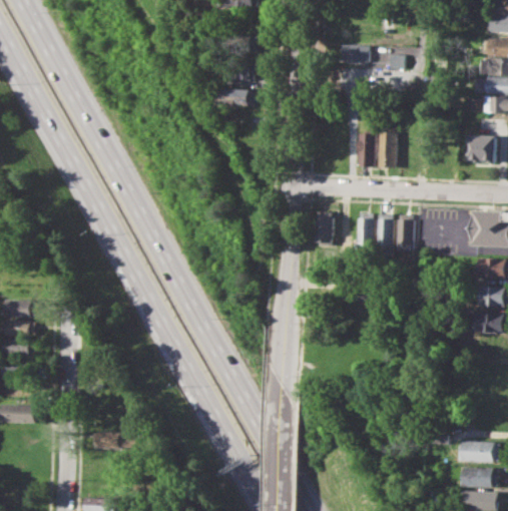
[(219,0),(256,0),(256,9),(219,7),(219,0)]
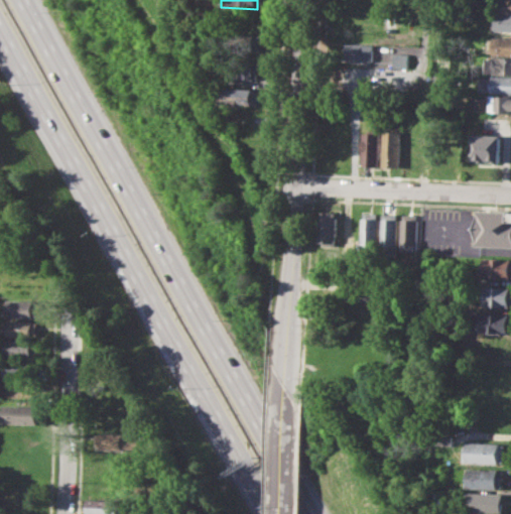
[(490,0),(510,0),(510,14),(490,14),(490,0)]
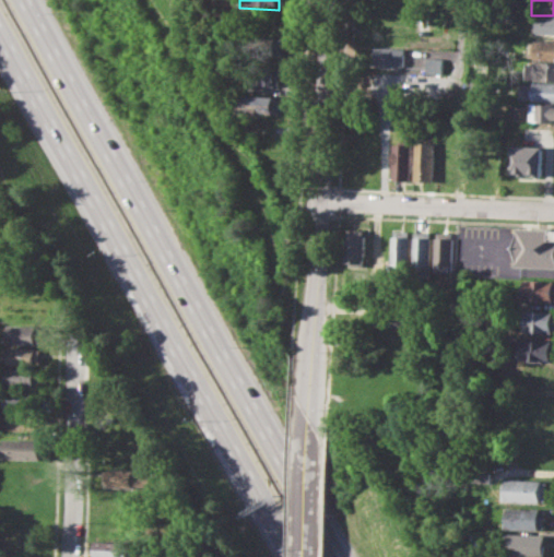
[(531,19),(553,19),(553,36),(530,36),(531,19)]
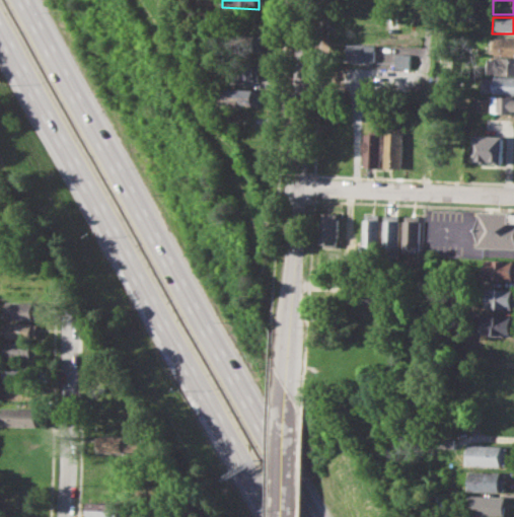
[(224,37),(259,38),(259,55),(223,53),(224,37)]
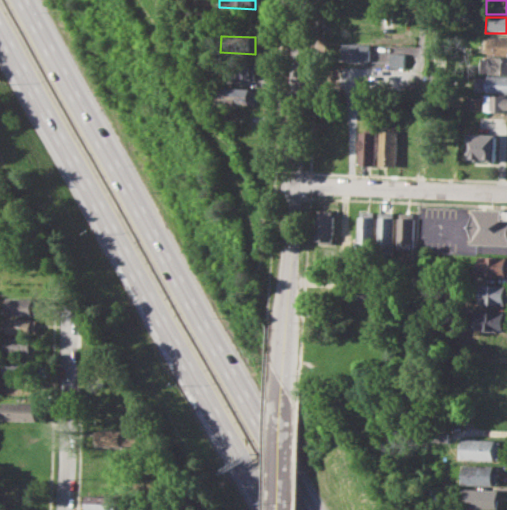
[(486,38),(506,38),(506,56),(486,56),(486,38)]
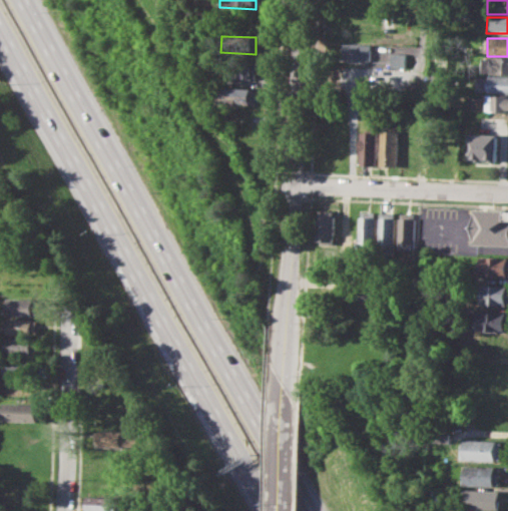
[(341,44),(369,46),(369,63),(341,61),(341,44)]
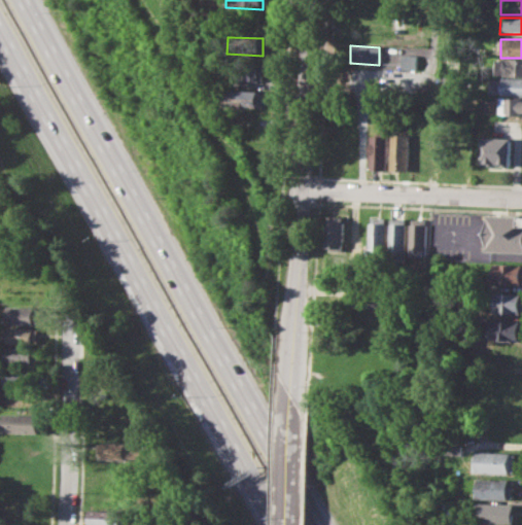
[(397,57),(414,57),(413,71),(397,71),(397,57)]
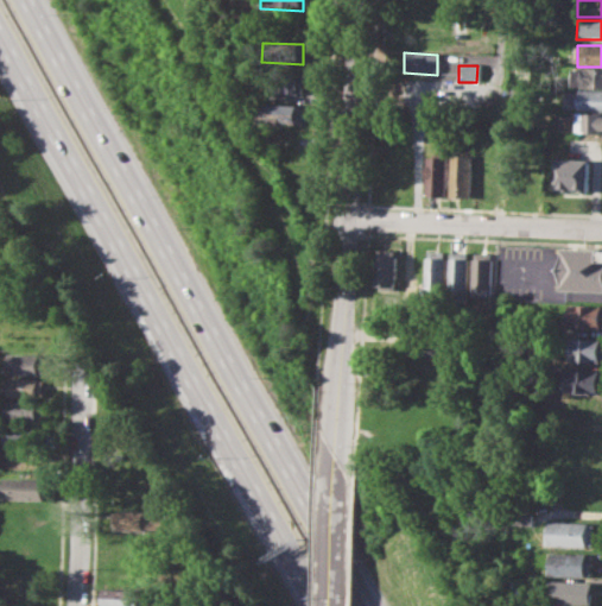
[(576,69),(601,69),(601,88),(575,88),(576,69)]
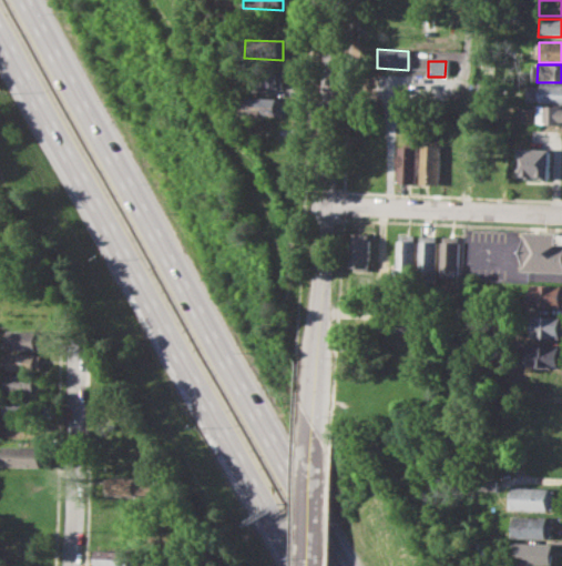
[(245,68),(281,69),(279,88),(245,87),(245,68)]
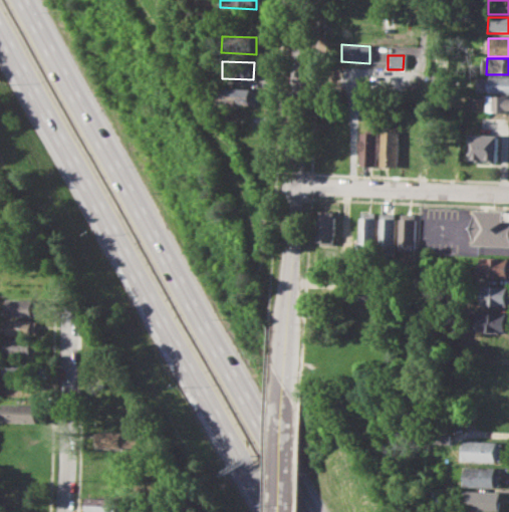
[(429,75),(442,76),(442,86),(429,86),(429,75)]
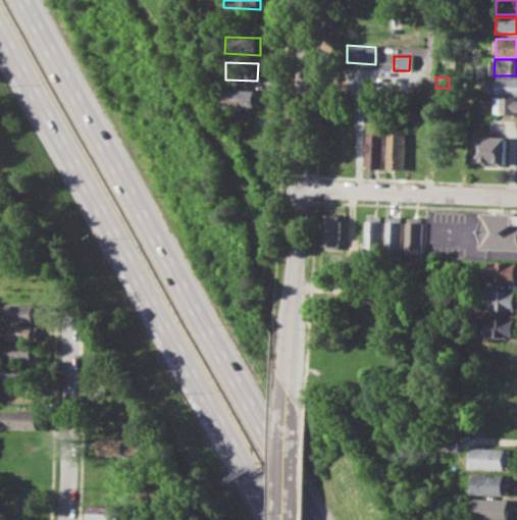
[(488,81),(494,81),(494,78),(516,78),(516,96),(494,95),(494,93),(488,92),(488,81)]
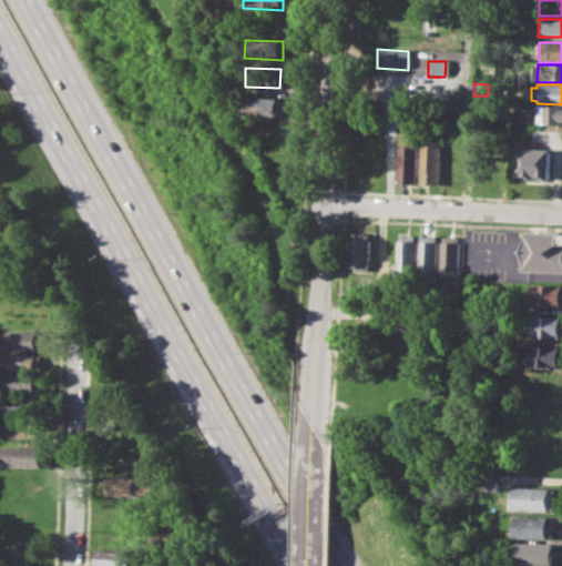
[(241,98),(281,100),(279,119),(239,117),(241,98)]
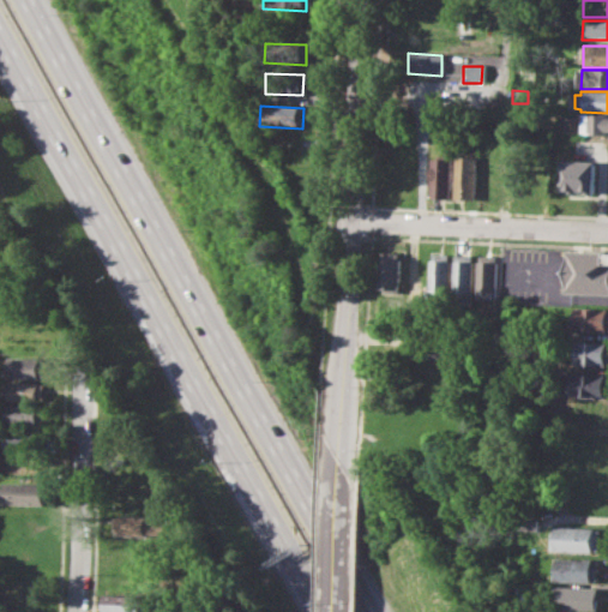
[(581,115),(607,115),(607,136),(579,136),(581,115)]
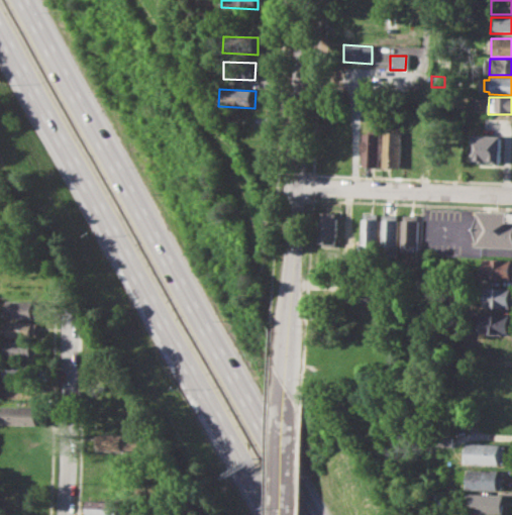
[(360,134),(369,134),(370,131),(379,131),(377,169),(359,168),(360,134)]
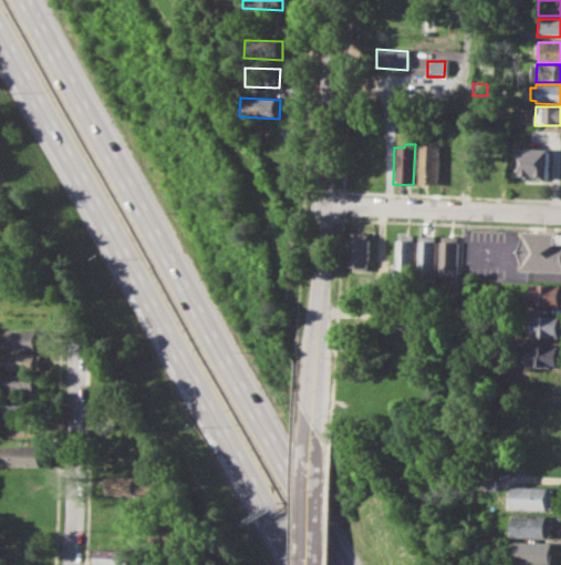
[(440,150),(439,185),(457,186),(459,146),(445,145),(445,151),(440,150)]
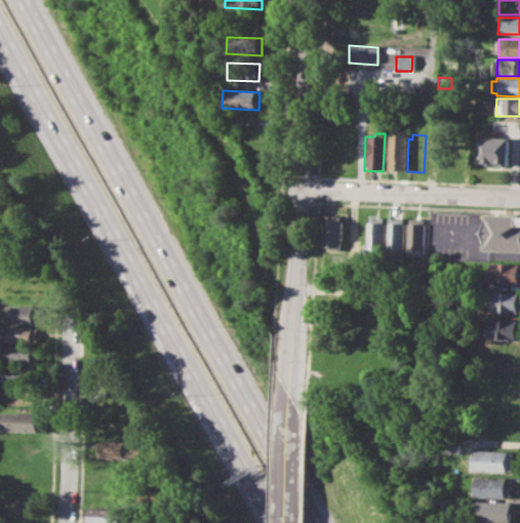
[(388,135),(387,171),(404,171),(405,135),(388,135)]
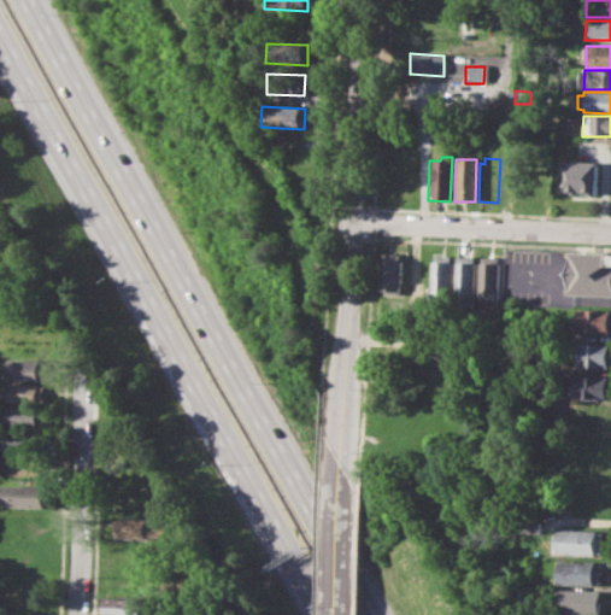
[(509,195),(510,160),(528,162),(527,195),(509,195)]
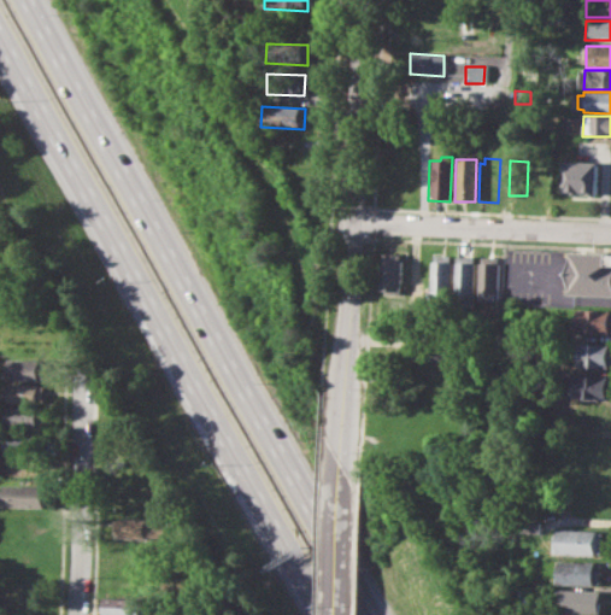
[(562,163),(594,164),(593,194),(560,193),(562,163)]
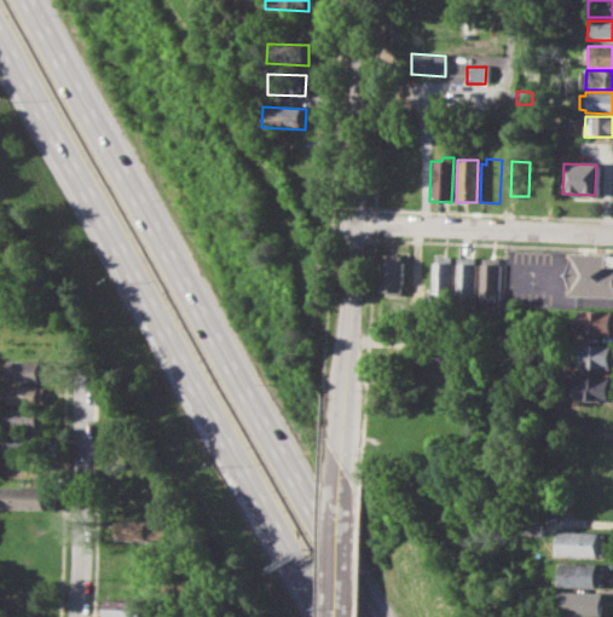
[(612,298),(573,297),(574,254),(612,254),(612,298)]
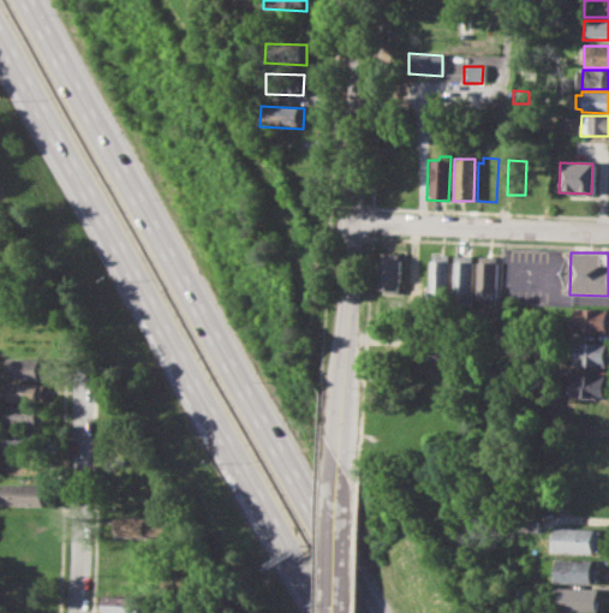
[(377,254),(399,254),(398,296),(382,295),(382,291),(376,291),(377,254)]
